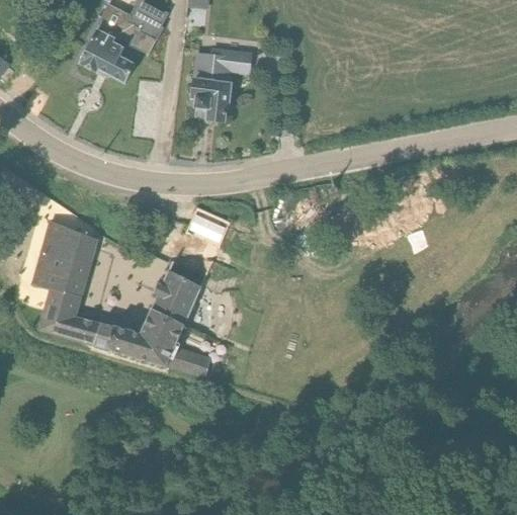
[(168,13),(145,0),(137,14),(141,16),(136,26),(126,22),(131,15),(110,5),(79,63),(97,72),(99,69),(125,83),(135,64),(134,63),(141,50),(149,54),(163,27),(161,26),(168,13)]
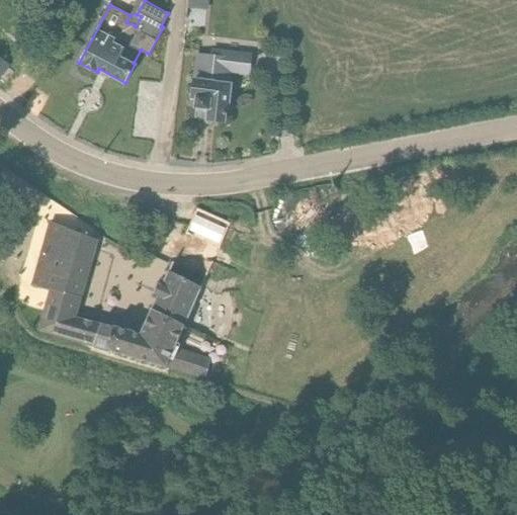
[(207,118),(225,119),(226,106),(228,106),(230,87),(232,72),(250,73),(252,54),(216,49),(214,55),(197,53),(192,97),(196,98),(195,107),(208,109),(207,118)]
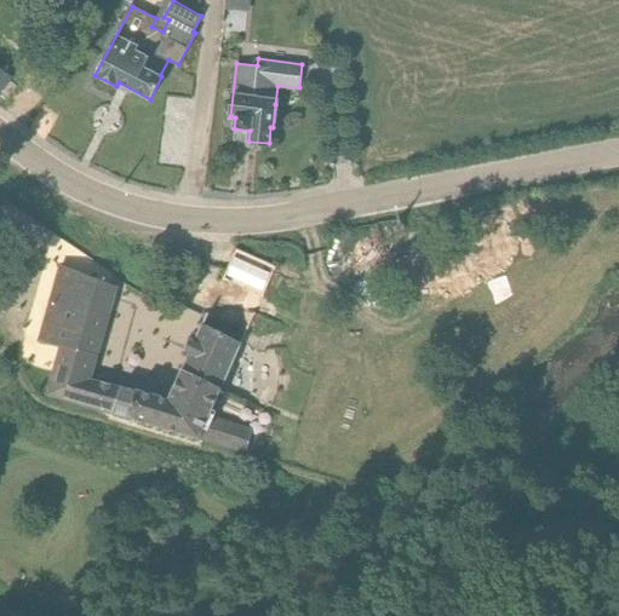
[(0,242),(59,266),(66,248),(0,223),(0,242)]
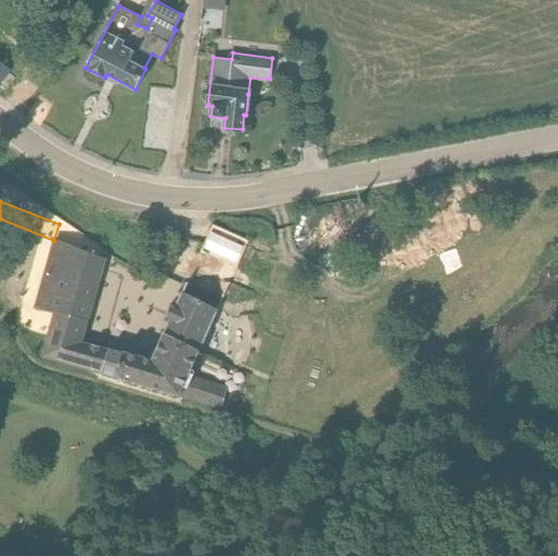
[(165,333),(200,350),(248,239),(213,223),(165,333)]
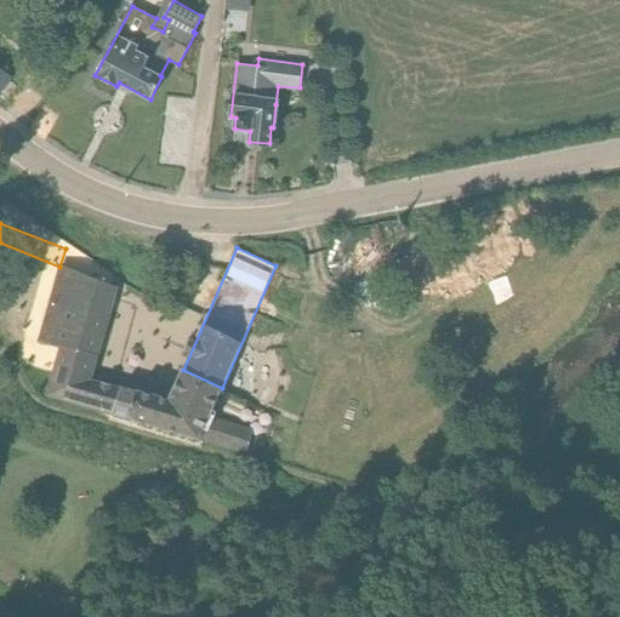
[(57,346),(98,354),(117,285),(61,263),(38,341),(57,346)]
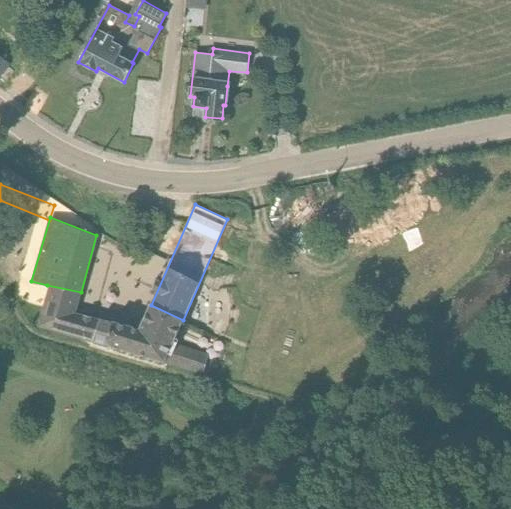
[(81,292),(47,285),(37,325),(200,372),(205,351),(174,341),(183,320),(151,305),(140,329),(76,311),(81,292)]
